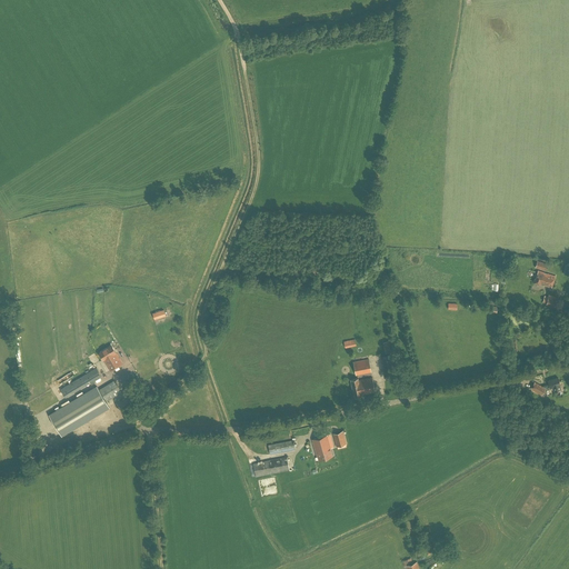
[(545,271),(546,269),(547,265),(540,262),(537,261),(535,268),(545,271)]
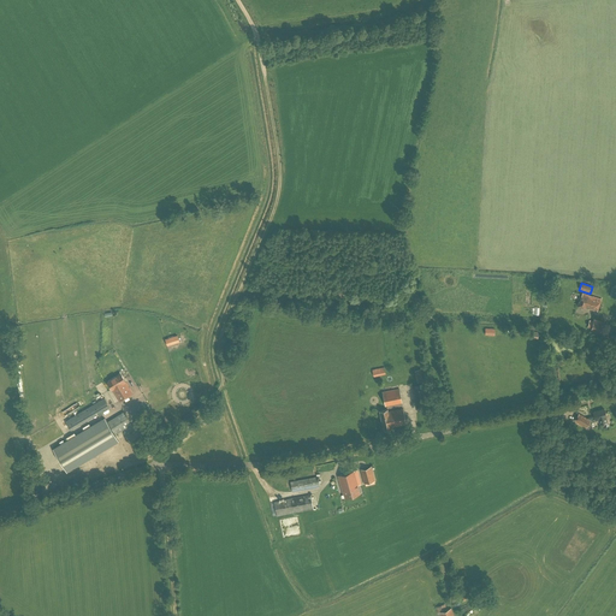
[(597,312),(600,300),(582,292),(580,302),(579,301),(576,306),(585,308),(585,307),(597,312)]
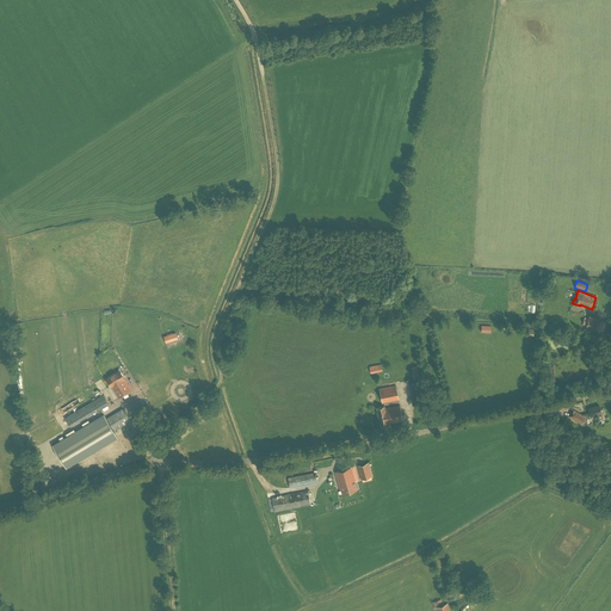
[(588,319),(585,318),(584,319),(582,325),(586,326),(585,329),(591,331),(591,328),(596,331),(599,321),(588,318),(588,319)]
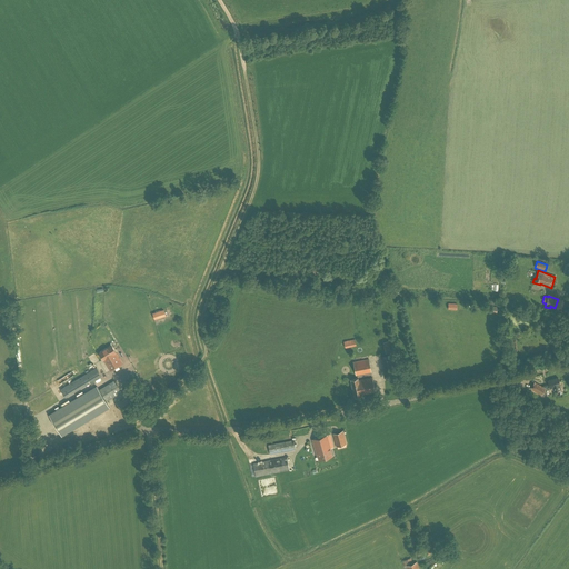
[(155,319),(166,316),(163,309),(152,313),(155,319)]
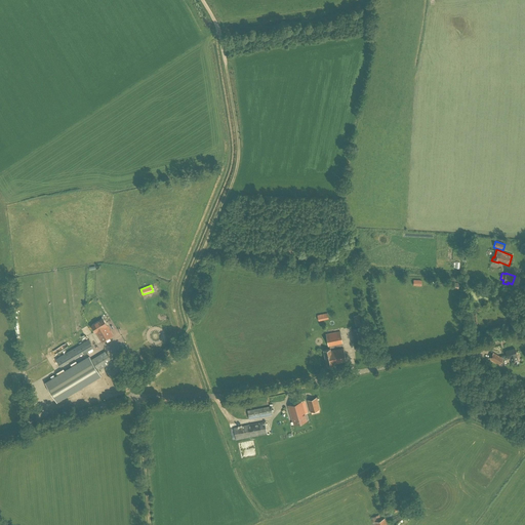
[(318,321),(329,319),(327,313),(317,315),(318,321)]
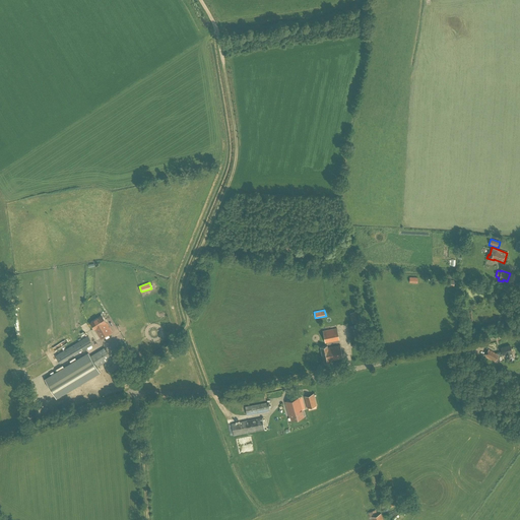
[(112,332),(106,322),(102,315),(90,322),(94,329),(101,338),(112,332)]
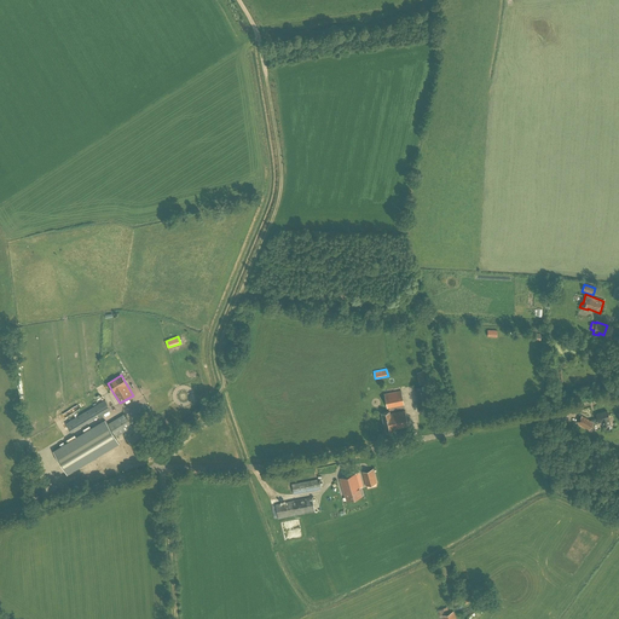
[(420,414),(432,411),(427,387),(414,389),(420,414)]
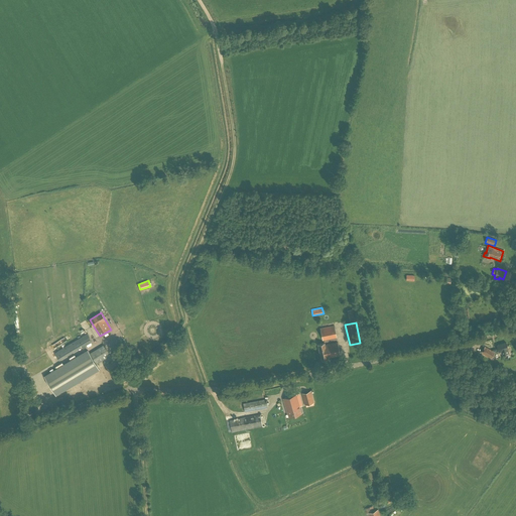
[(323,341),(337,338),(335,326),(320,328),(323,341)]
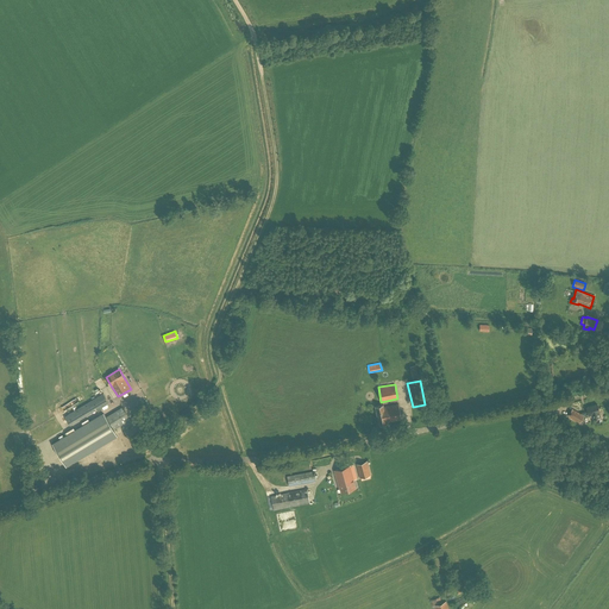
[(98,412),(101,409),(100,408),(108,402),(104,394),(64,416),(70,426),(96,409),(98,412)]
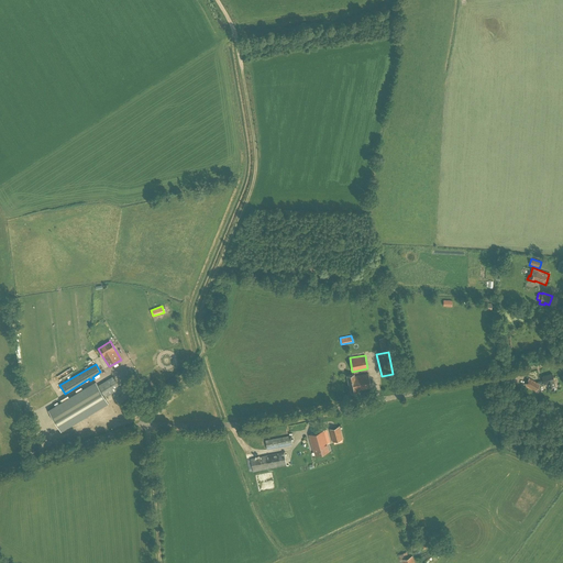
[(372,388),(368,373),(354,376),(354,374),(346,376),(351,394),(357,393),(357,390),(372,388)]
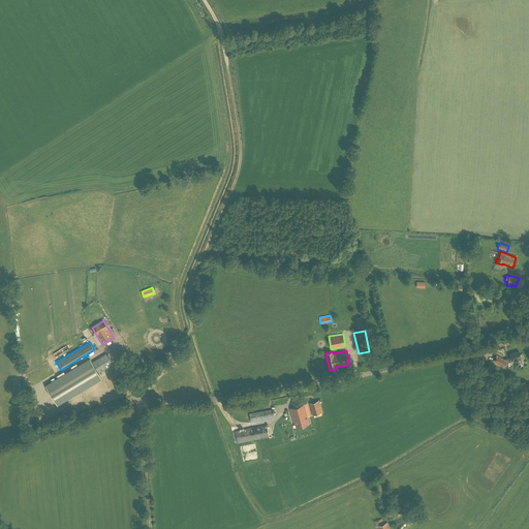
[(510,358),(511,362),(514,361),(515,364),(522,362),(521,359),(519,351),(509,353),(510,358)]
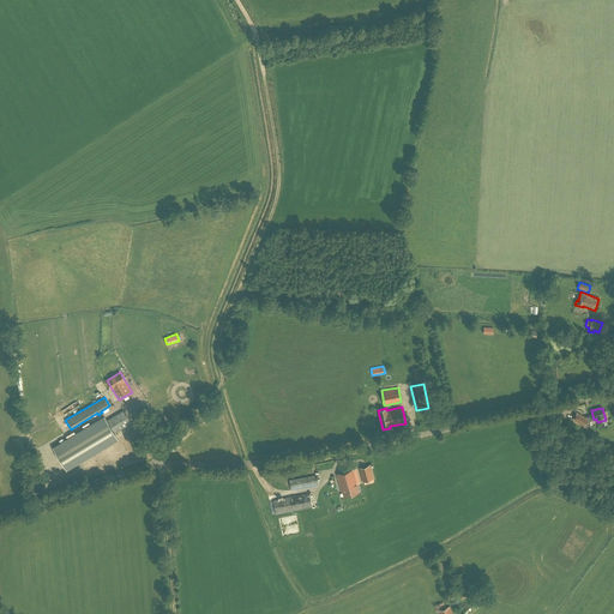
[(594,420),(593,415),(584,416),(577,413),(573,420),(587,428),(591,421),(594,420)]
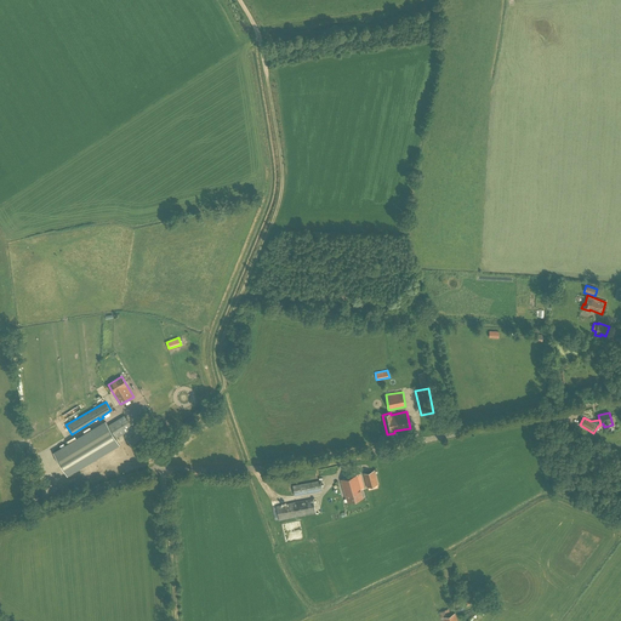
[(106,421),(53,453),(68,476),(120,445),(106,421)]
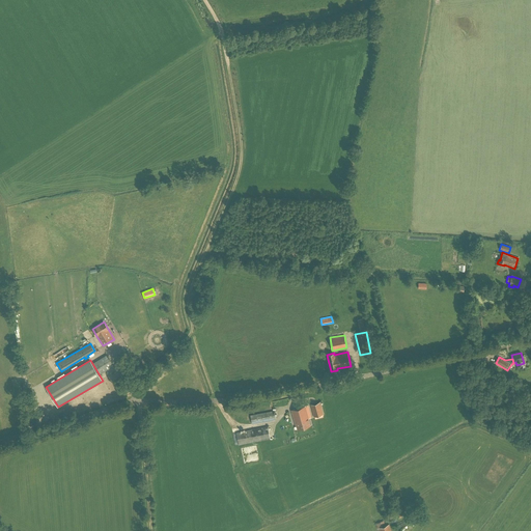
[(313,417),(324,415),(319,402),(310,404),(313,417)]
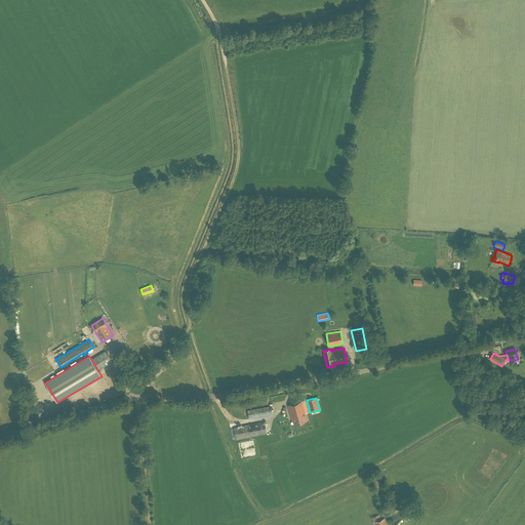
[(293,425),(307,421),(305,414),(306,414),(301,402),(287,406),(292,421),(293,425)]
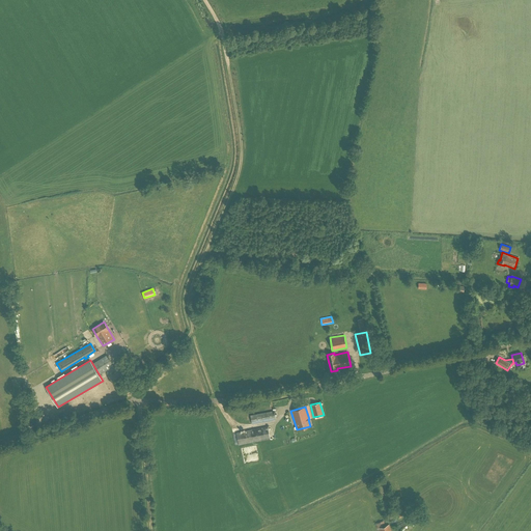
[(252,424),(256,423),(275,420),(273,412),(254,415),(250,416),(252,424)]
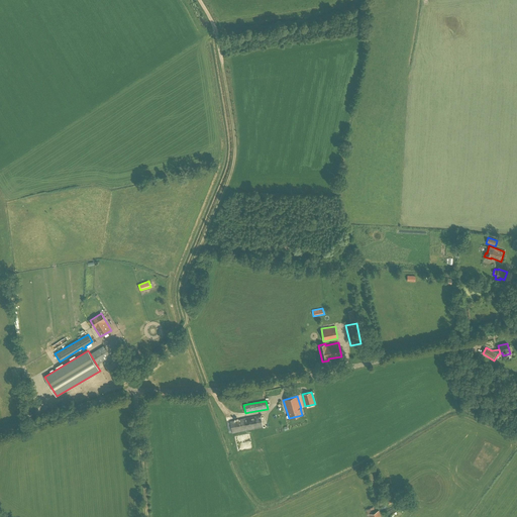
[(232,433),(263,427),(261,415),(244,418),(229,421),(232,433)]
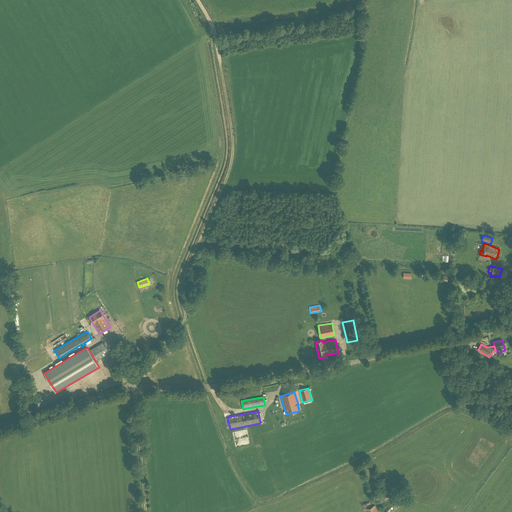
[(386,500),(394,496),(390,487),(382,491),(386,500)]
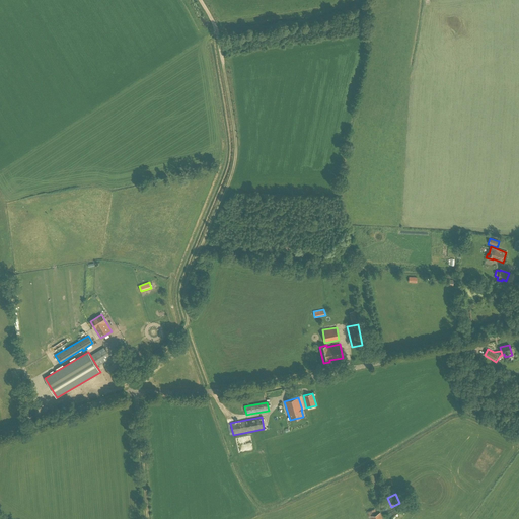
[(374,509),(367,512),(370,517),(370,518),(382,518),(380,512),(376,514),(374,509)]
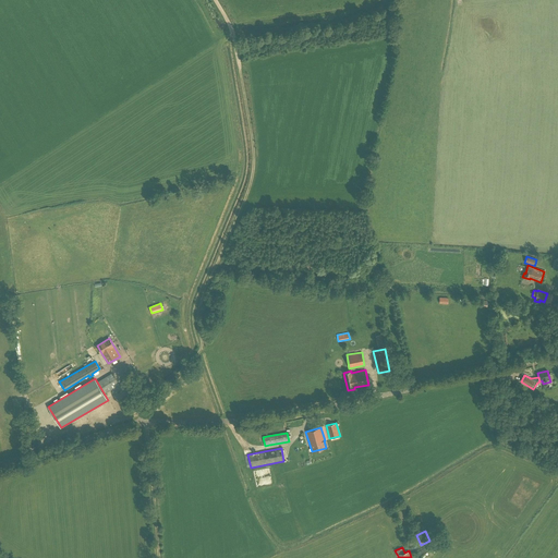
[(421,557),(423,557),(427,555),(427,552),(425,549),(424,548),(417,554),(419,554),(414,557),(419,557),(421,557)]
